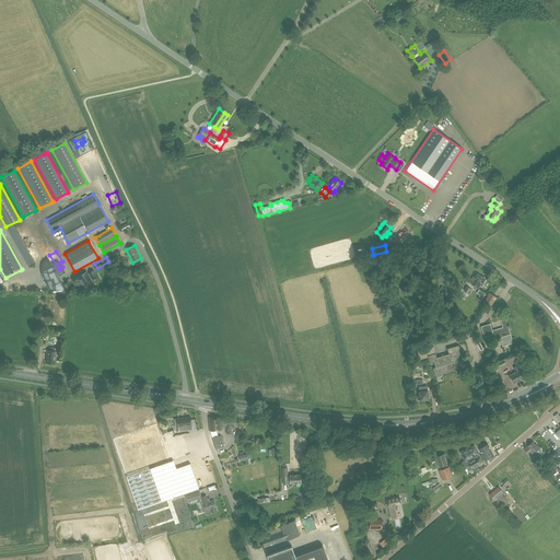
[(84,289),(93,284),(91,280),(92,279),(96,277),(94,273),(93,270),(89,272),(91,278),(90,278),(86,272),(78,277),(81,282),(84,289)]
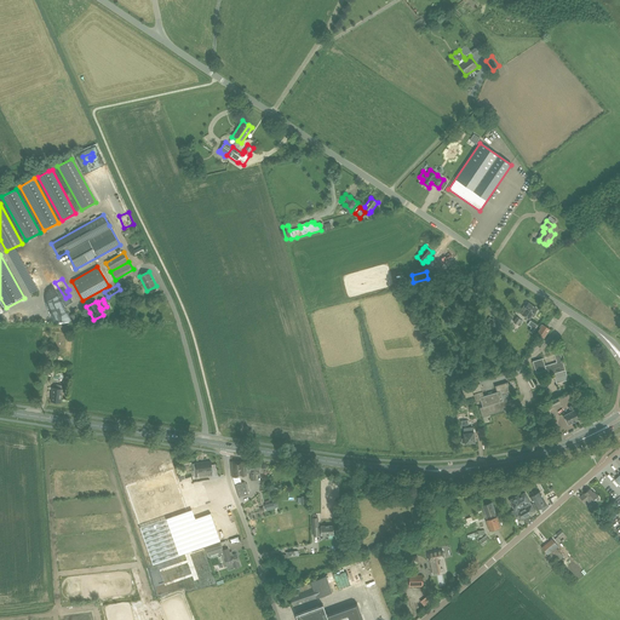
[(523,305),(518,313),(529,321),(532,317),(533,319),(537,314),(535,313),(538,309),(528,303),(526,306),(523,305)]
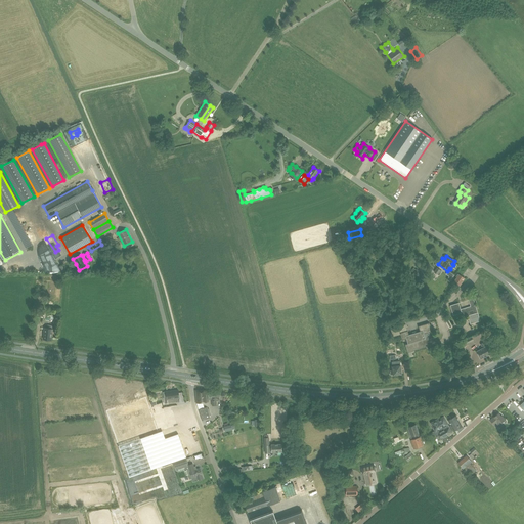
[(417,269),(411,275),(419,280),(423,274),(417,269)]
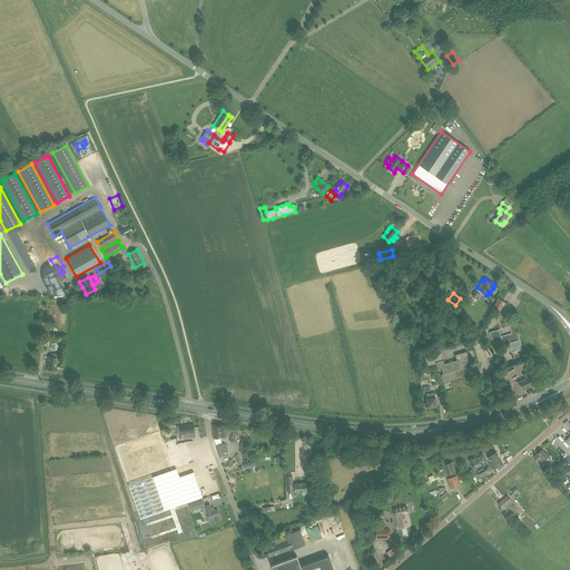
[(497,303),(493,308),(499,313),(503,306),(505,304),(499,300),(498,298),(495,302),(497,303)]
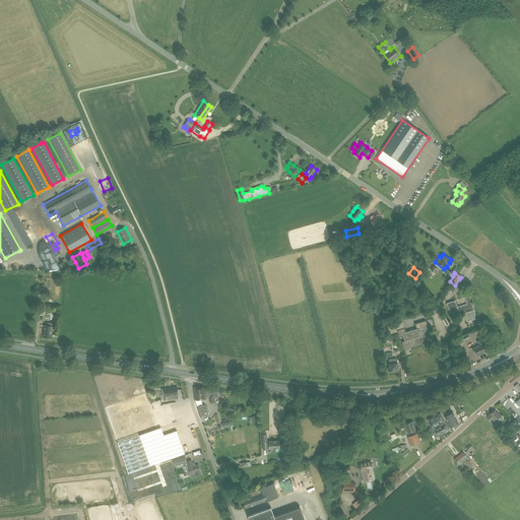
[(455,301),(447,303),(450,313),(452,312),(453,317),(464,314),(466,321),(476,319),(474,310),(470,311),(469,307),(472,306),(469,296),(465,298),(466,304),(457,307),(455,301)]
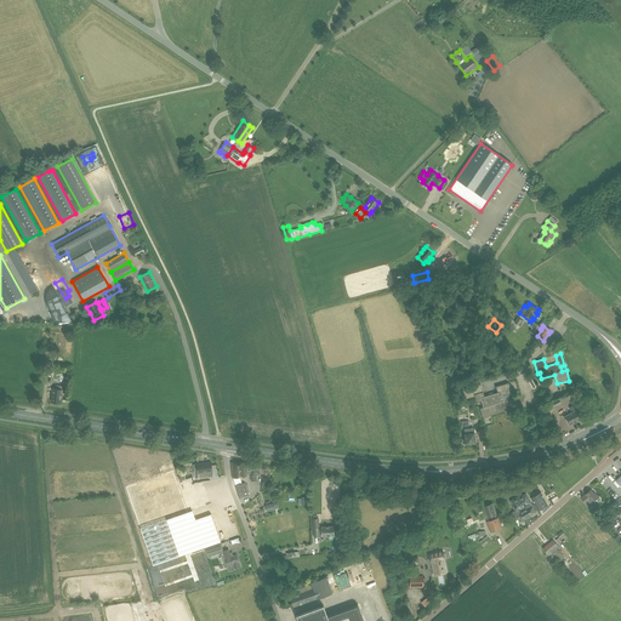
[(472,387),(462,389),(466,399),(474,396),(477,403),(482,402),(483,408),(480,409),(483,419),(511,410),(507,400),(510,397),(508,393),(511,392),(508,383),(496,387),(497,393),(494,394),(493,392),(489,393),(489,396),(485,397),(483,392),(480,385),(472,387)]
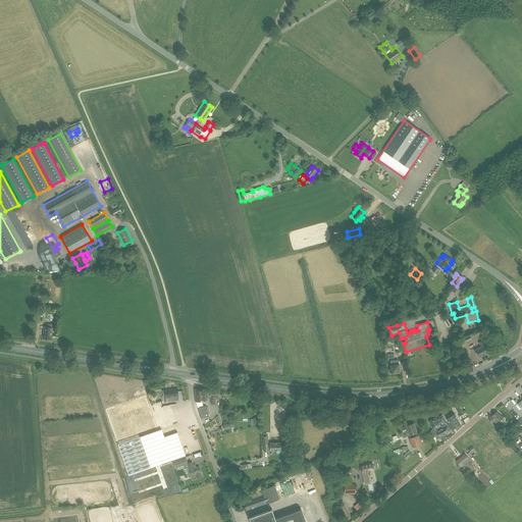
[(45,326),(43,337),(51,338),(52,327),(45,326)]
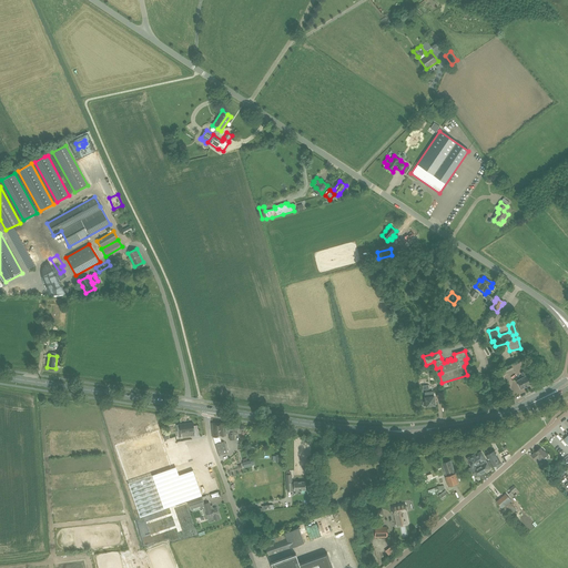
[(510,365),(500,369),(504,375),(513,371),(510,365)]
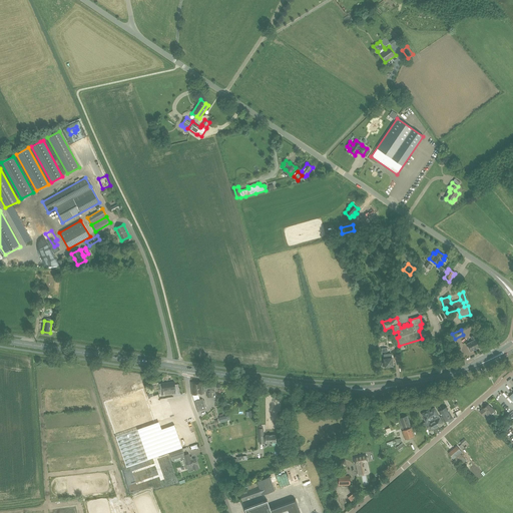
[(472,341),(467,344),(470,352),(480,347),(476,339),(474,335),(470,337),(472,341)]
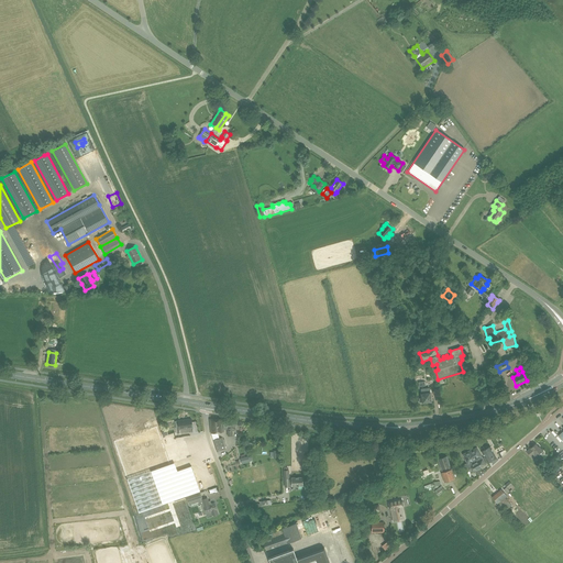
[(422,398),(419,398),(420,403),(422,401),(422,403),(431,401),(430,393),(430,389),(429,388),(426,388),(421,388),(422,394),(421,394),(422,398)]
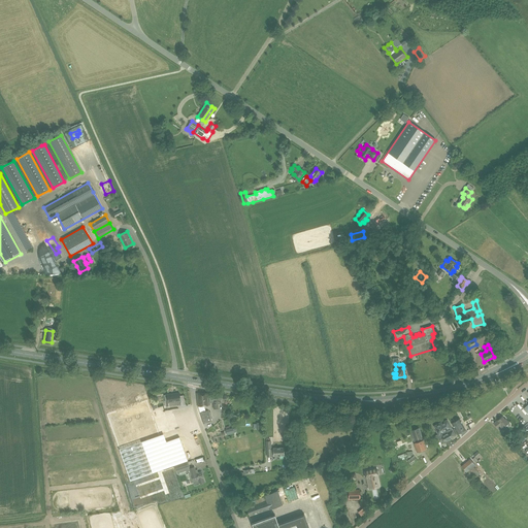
[(208,392),(196,393),(198,406),(210,405),(210,402),(209,398),(208,392)]
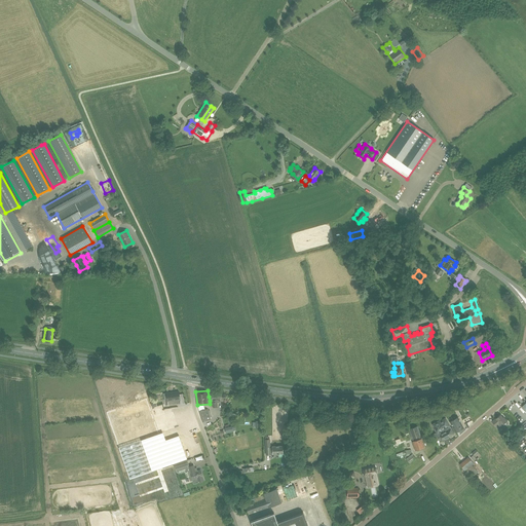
[(167,399),(164,399),(165,406),(168,405),(168,402),(180,400),(179,391),(174,392),(167,392),(167,399)]
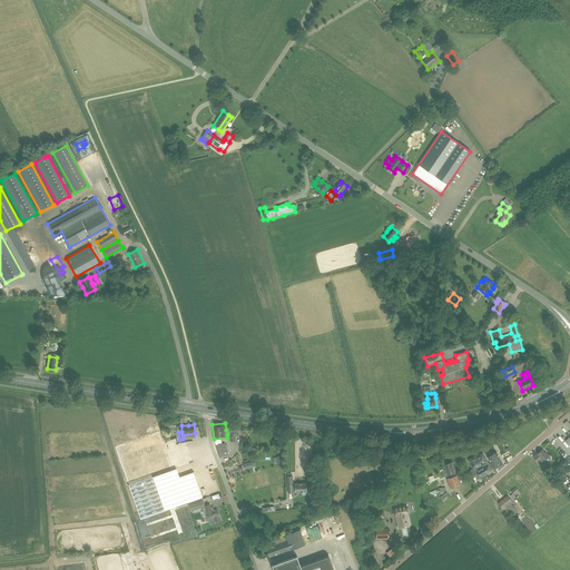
[(227,430),(226,430),(227,434),(229,434),(231,442),(236,441),(235,436),(238,436),(239,430),(239,426),(228,424),(227,430)]
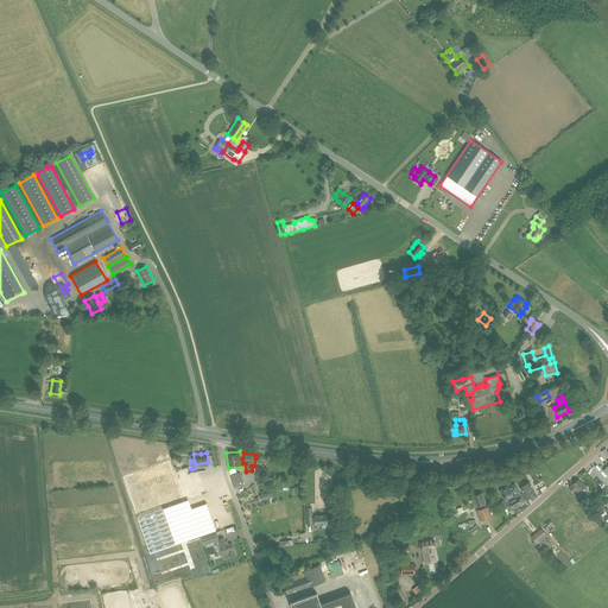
[(240,473),(230,475),(234,488),(244,485),(242,482),(245,482),(242,474),(240,475),(240,473)]
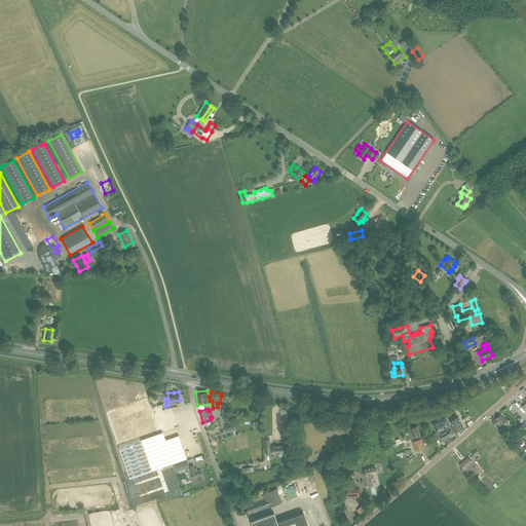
[(143,411),(111,422),(120,447),(119,448),(129,479),(187,459),(179,436),(157,443),(154,436),(152,436),(143,411)]
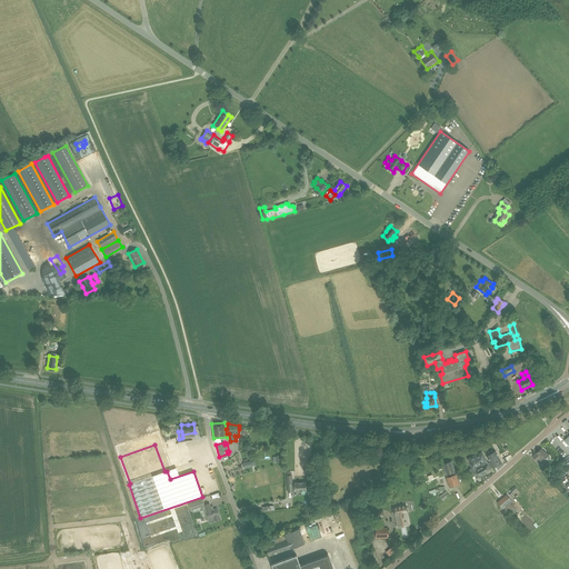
[(537,453),(532,457),(536,461),(539,458),(541,461),(548,456),(545,451),(543,451),(541,449),(536,453),(537,453)]
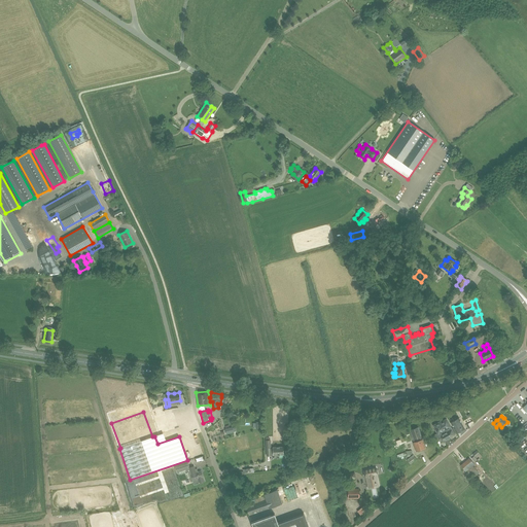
[(458,418),(451,422),(453,427),(456,432),(457,433),(464,428),(458,418)]
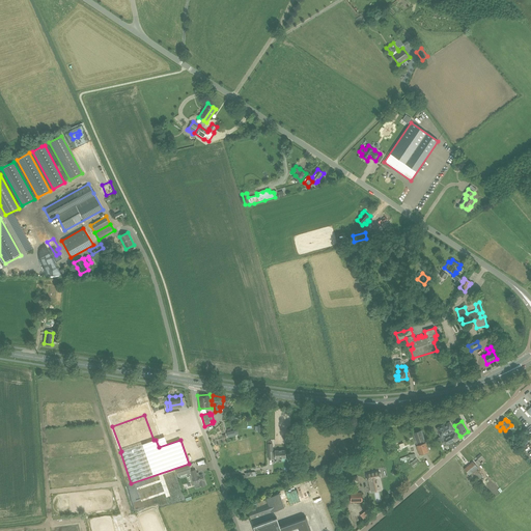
[(439,438),(436,439),(440,446),(443,444),(444,446),(448,444),(451,442),(452,441),(458,438),(457,437),(459,436),(456,430),(454,431),(453,429),(449,422),(444,425),(444,424),(437,428),(440,432),(439,434),(440,437),(439,438)]
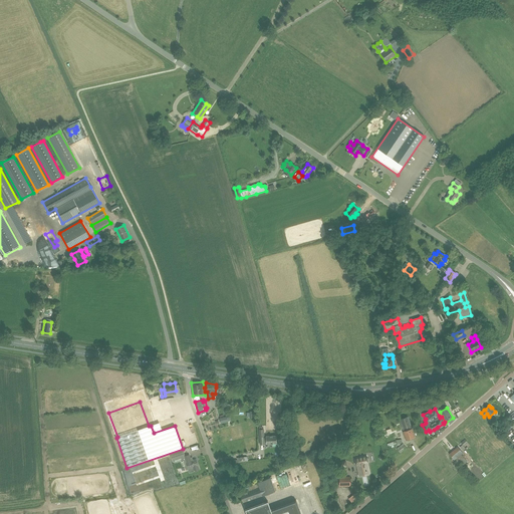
[(408,416),(400,419),(403,429),(404,428),(405,431),(403,432),(406,441),(416,437),(413,429),(412,429),(411,426),(408,416)]
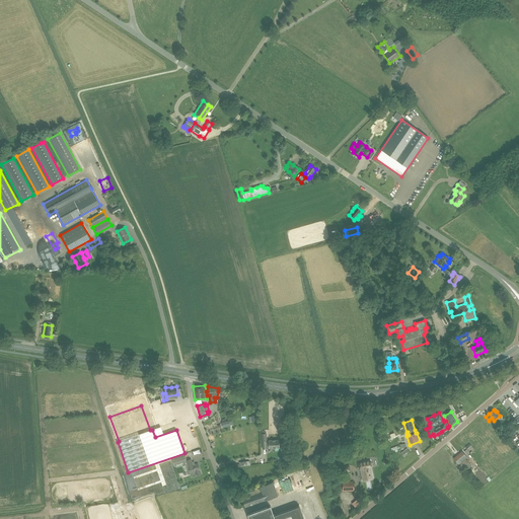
[(267,434),(262,434),(263,441),(263,442),(263,448),(267,448),(270,448),(279,447),(279,440),(269,440),(269,441),(267,441),(267,434)]
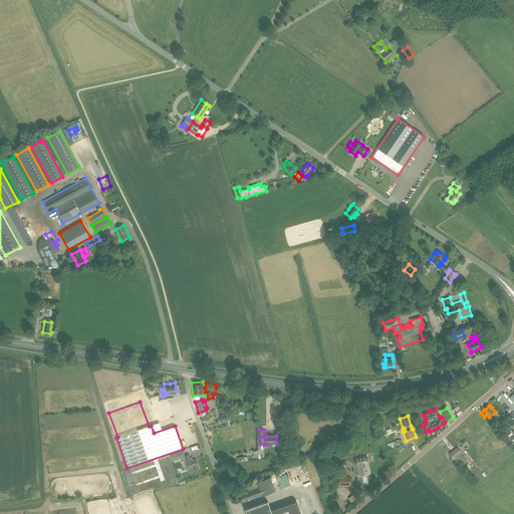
[(507,436),(505,438),(511,445),(513,443),(507,436)]
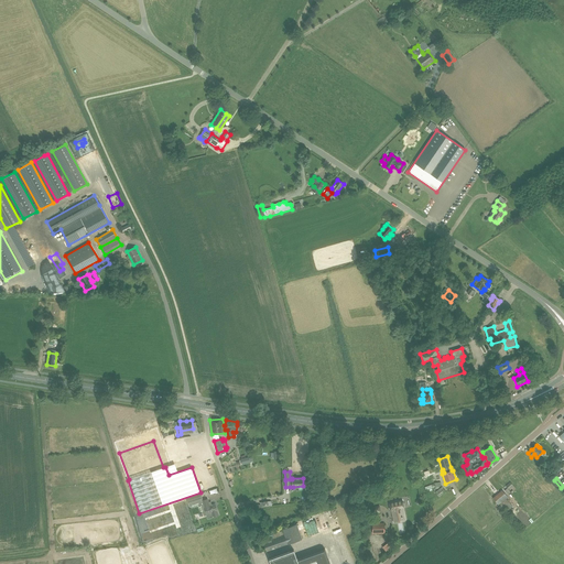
[(442,487),(435,491),(440,497),(446,491),(442,487)]
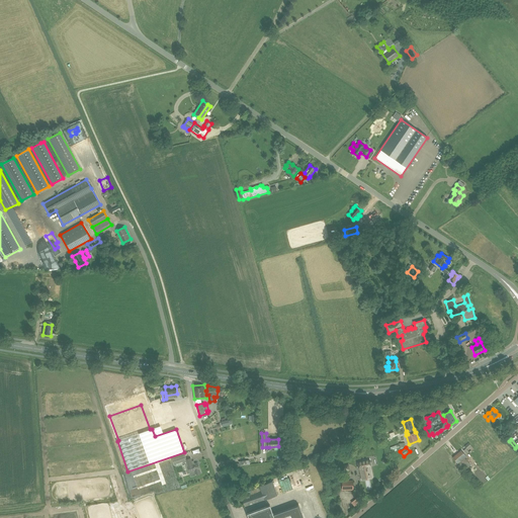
[(461,450),(452,457),(461,467),(464,464),(467,468),(470,465),(465,459),(467,458),(466,456),(461,450)]
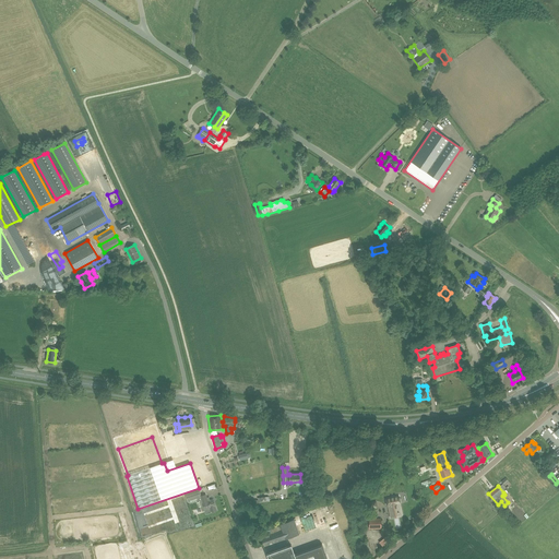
[(199,489),(185,494),(188,502),(191,501),(197,500),(198,503),(199,507),(201,507),(202,511),(202,512),(205,511),(206,513),(211,512),(216,510),(213,499),(210,500),(209,498),(207,498),(205,495),(201,496),(199,489)]
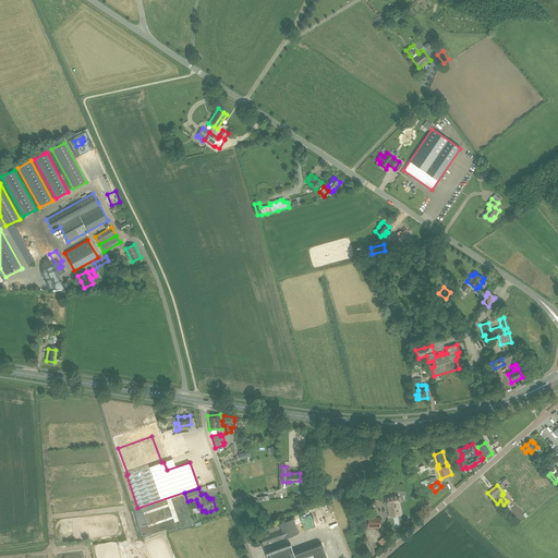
[(399,495),(385,498),(386,505),(387,505),(389,517),(401,514),(399,502),(400,502),(399,495)]
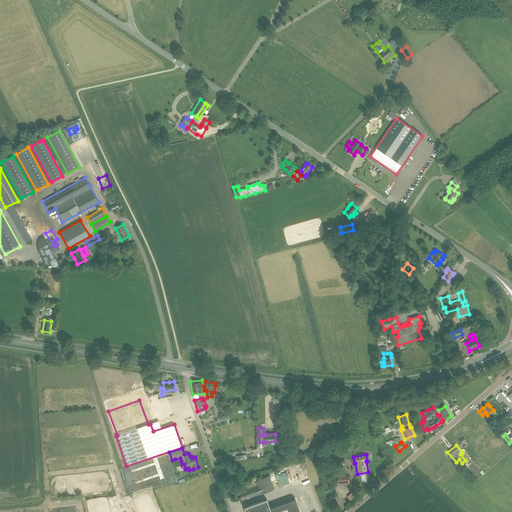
[(338,483),(338,484),(349,484),(349,474),(338,475),(338,476),(338,483)]
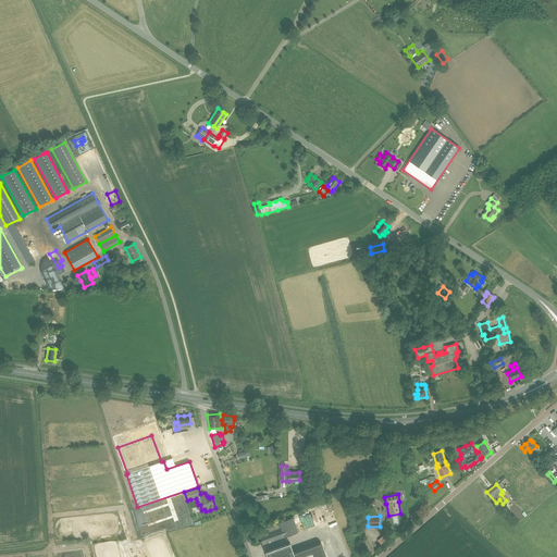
[(269,532),(261,535),(263,544),(298,532),(293,517),(267,527),(269,532)]
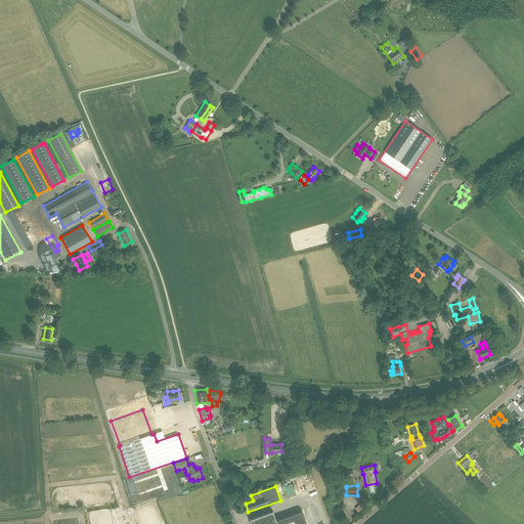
[(360,505),(355,509),(359,513),(363,510),(360,505)]
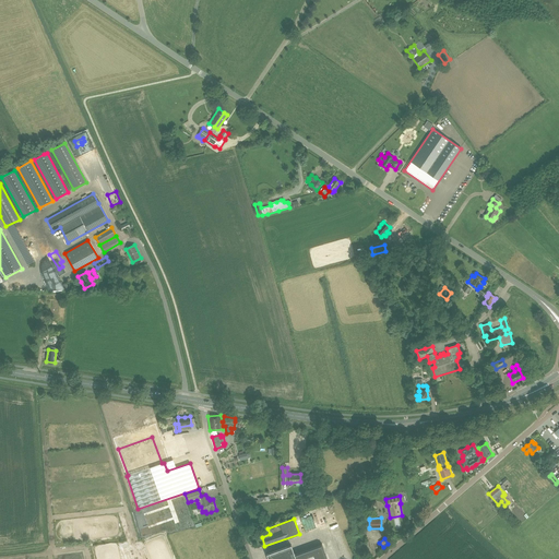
[(287,546),(266,554),(268,558),(326,558),(322,544),(294,554),(292,545),(287,546)]
